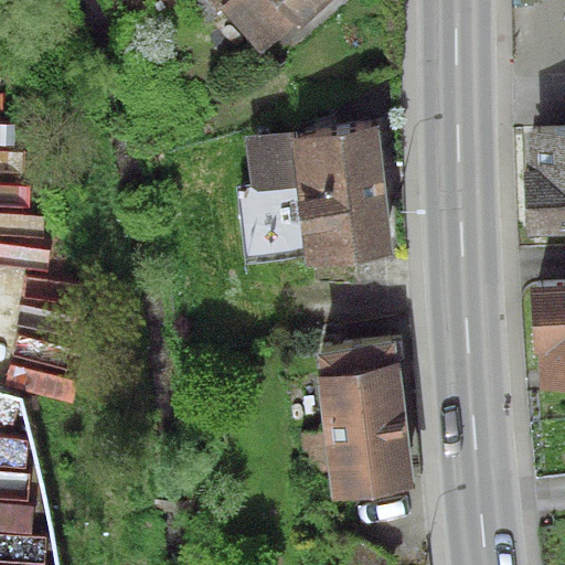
[(330,0),(205,0),(217,12),(222,9),(260,52),(296,21),(301,27),(330,0)]
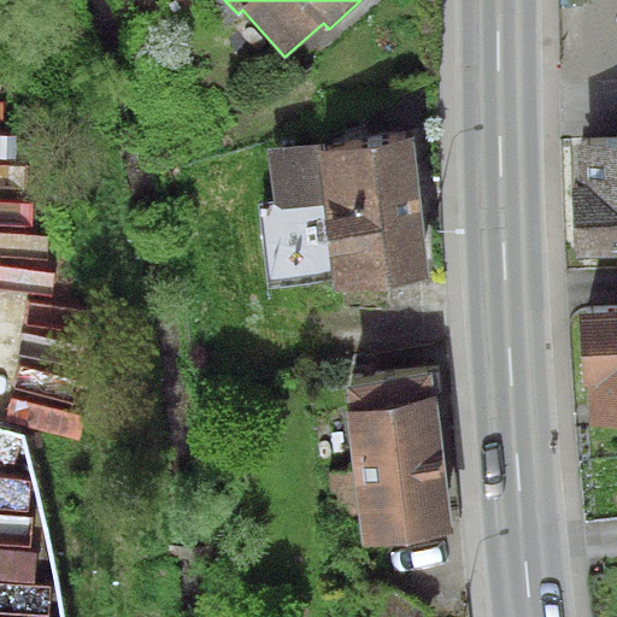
[(415,133),(268,150),(274,200),(257,203),(268,287),(333,278),(334,292),(432,280),(415,133)]
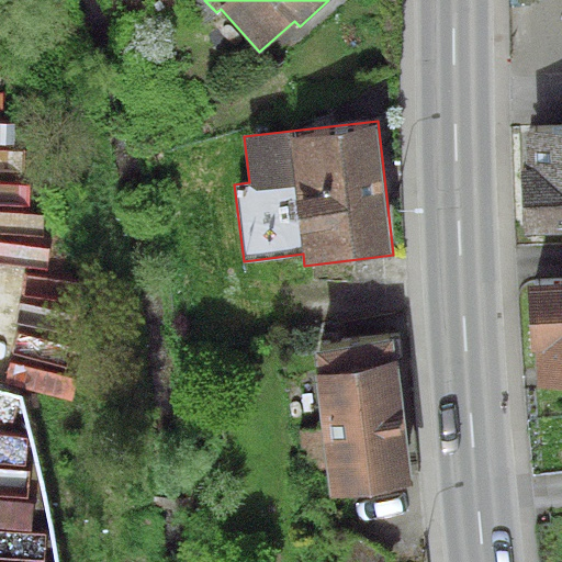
[(561,123),(520,124),(524,235),(561,233),(561,123)]
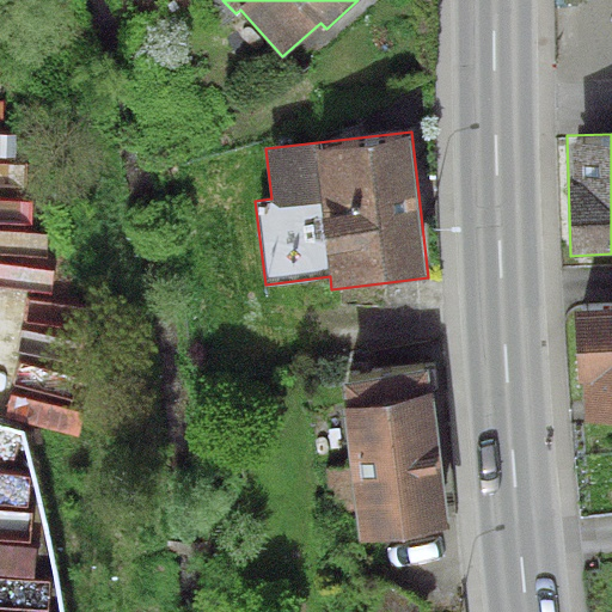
[(611,306),(575,308),(579,384),(585,384),(586,421),(611,420),(611,306)]
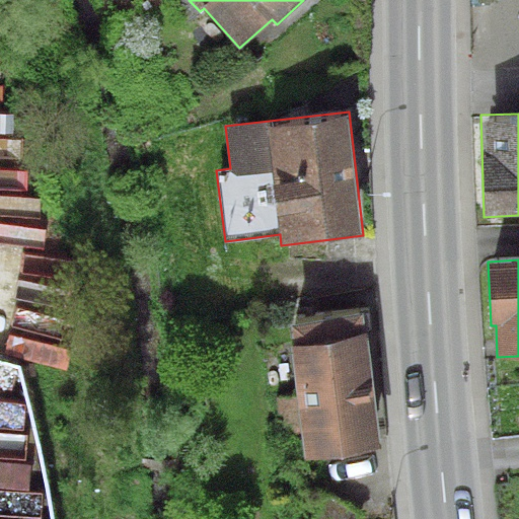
[(364,313),(287,323),(295,394),(276,396),(281,434),(302,432),(305,459),(381,449),(364,313)]
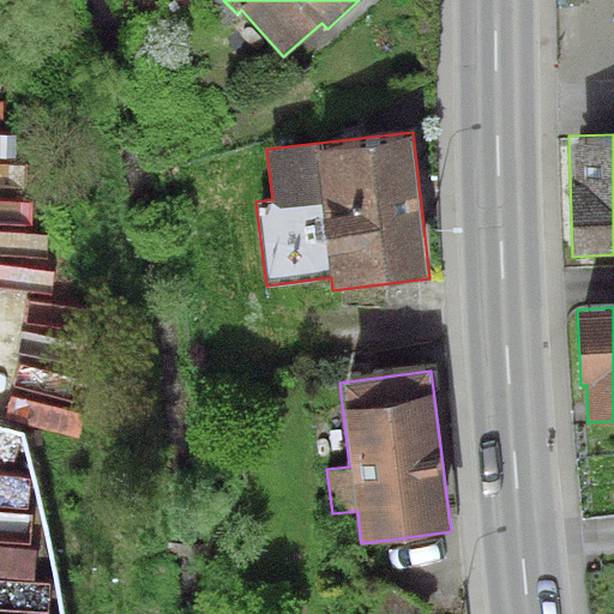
[(391,581),(367,613),(427,613),(431,609),(391,581)]
